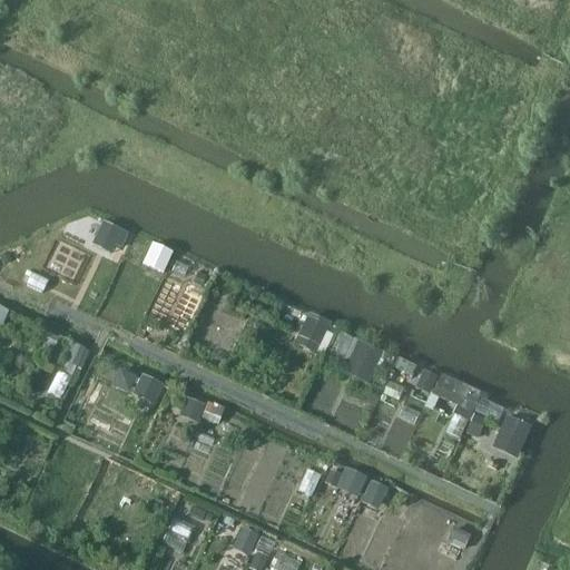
[(151,242),(143,263),(164,272),(173,251),(151,242)]
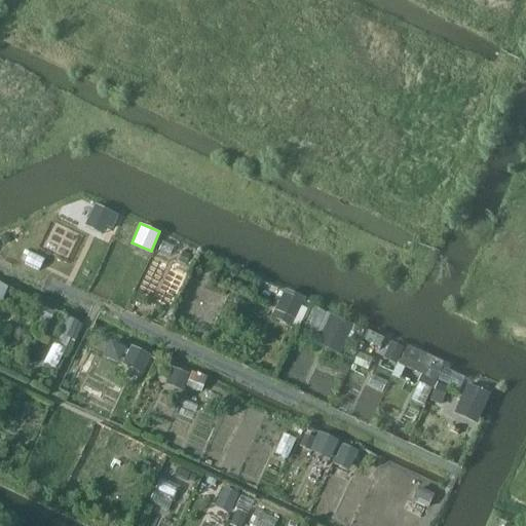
[(292,325),(304,296),(285,288),(272,316),(292,325)]
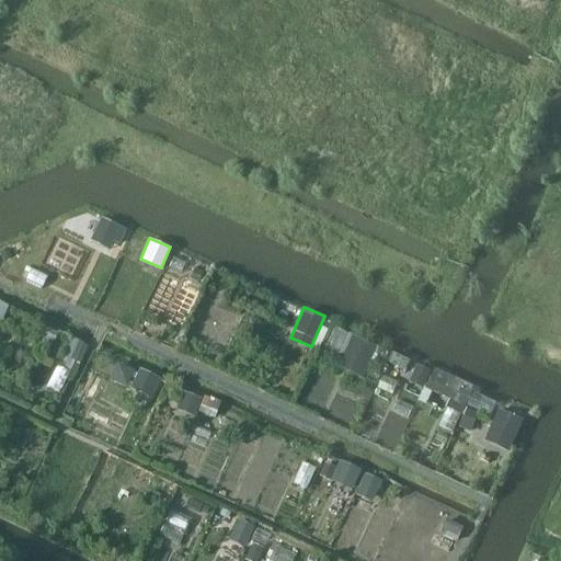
[(340,363),(366,377),(381,347),(355,333),(340,363)]
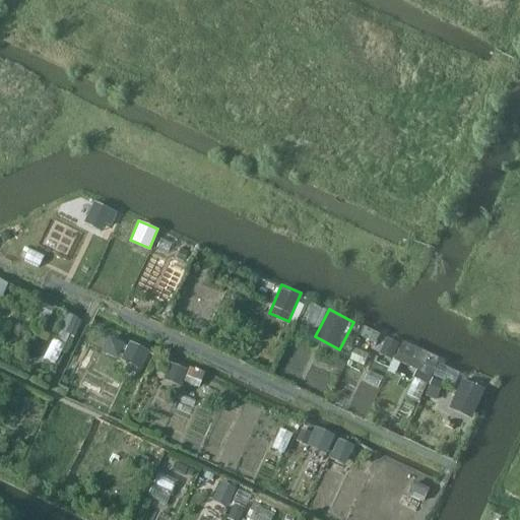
[(395,359),(402,341),(388,335),(381,352),(395,359)]
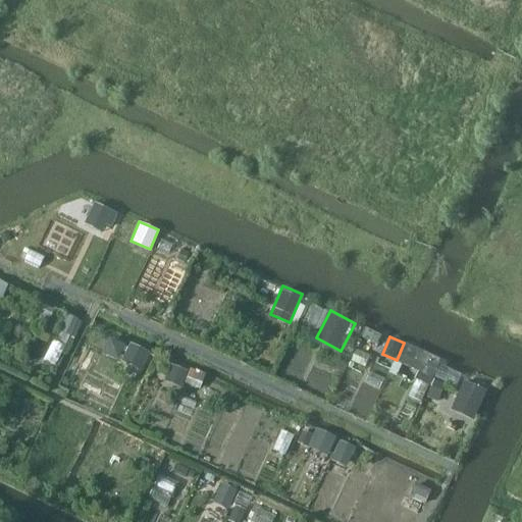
[(465,368),(405,343),(398,360),(421,370),(411,394),(425,400),(435,375),(459,384),(465,368)]
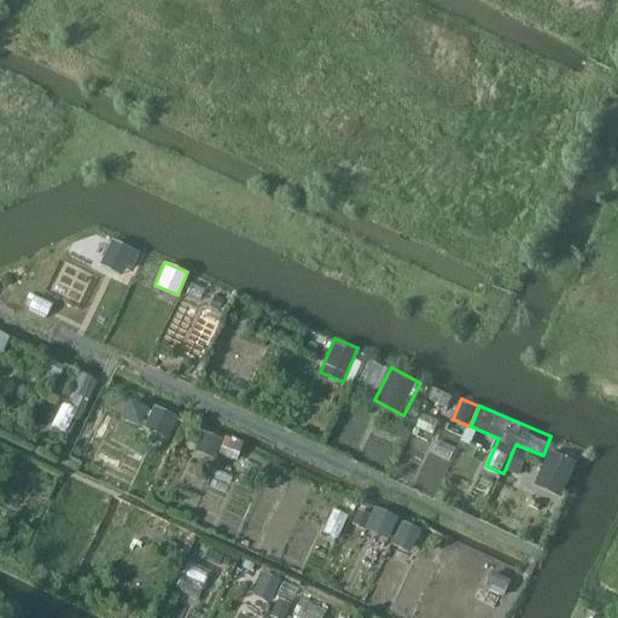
[(536,483),(564,496),(579,461),(552,448),(536,483)]
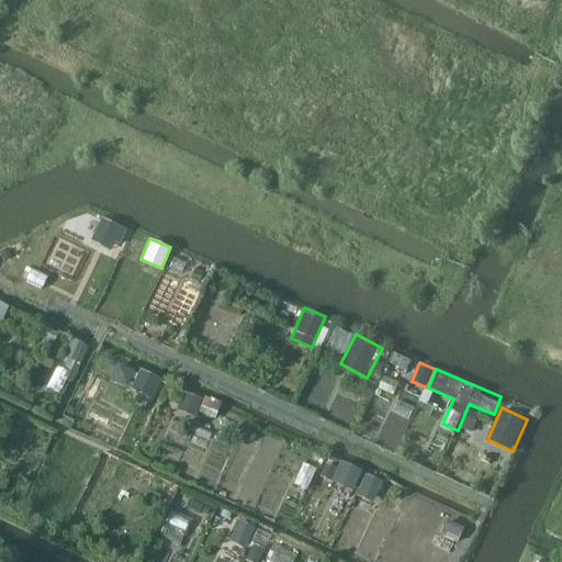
[(327,458),(323,478),(358,485),(362,465),(327,458)]
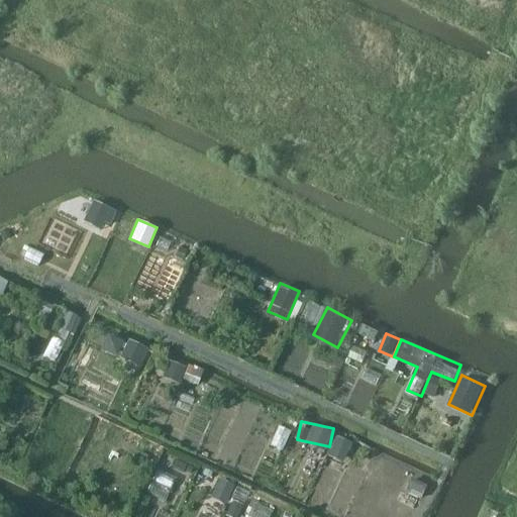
[(333,436),(329,457),(346,461),(351,440),(333,436)]
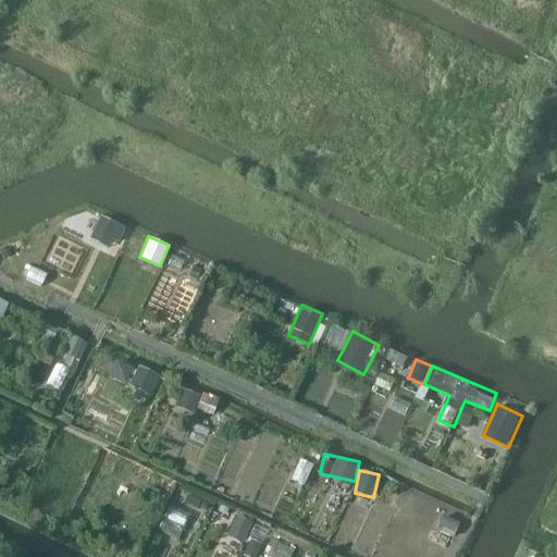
[(236,514),(226,534),(244,543),(254,522),(236,514)]
